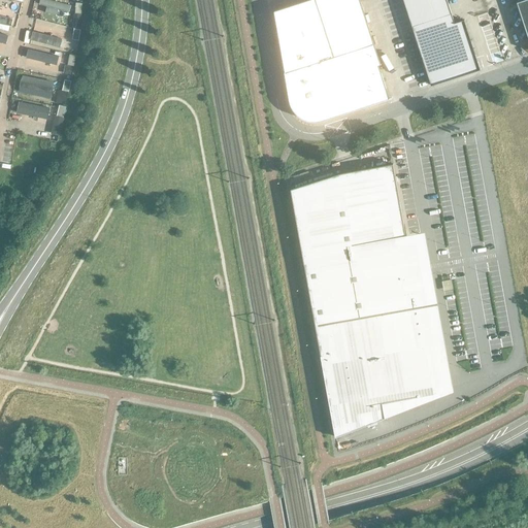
[(70,6),(47,0),(40,0),(39,4),(47,6),(45,13),(56,15),(58,9),(69,12),(70,6)]
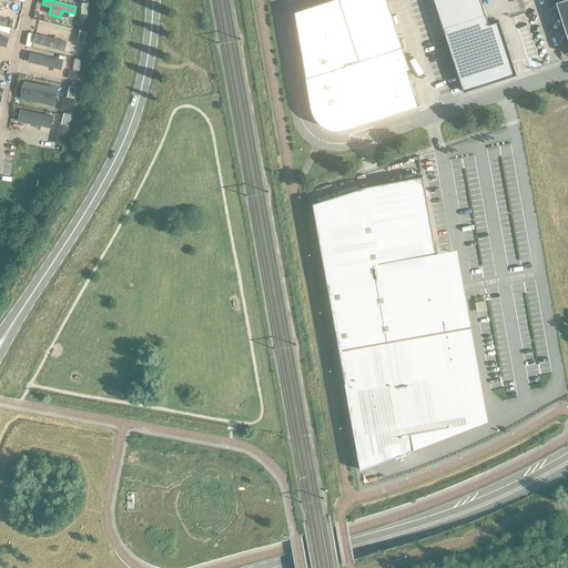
[(345,131),(347,130),(392,115),(418,105),(407,70),(409,70),(386,0),(333,0),(295,12),(312,110),(313,112),(313,113),(313,114),(314,117),(316,119),(317,121),(318,122),(321,124),(323,125),(325,128),(326,128),(328,129),(331,130),(333,131),(335,131),(338,131),(341,131),(343,131),(345,131)]
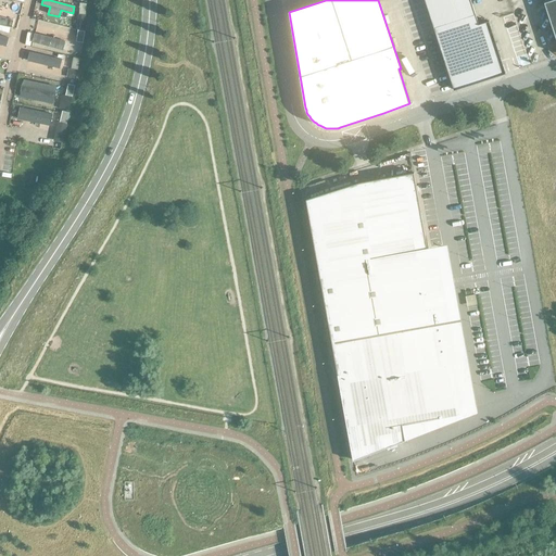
[(425,0),(454,90),(455,90),(506,74),(489,22),(479,25),(470,0),(425,0)]
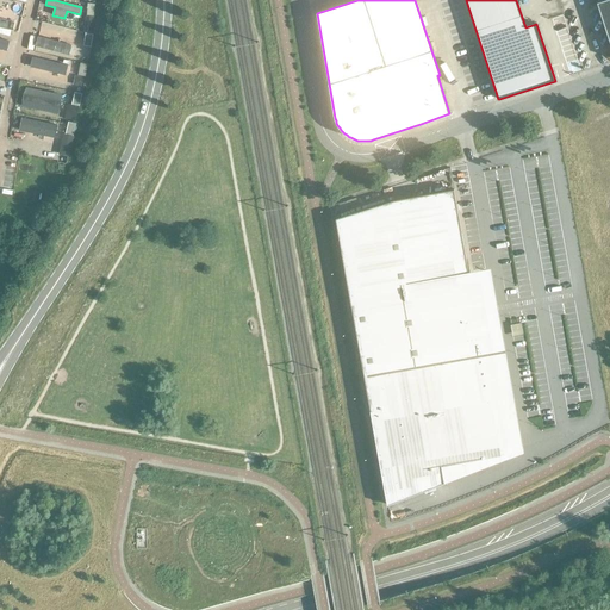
[(609,0),(607,0),(597,4),(609,42),(609,0)]
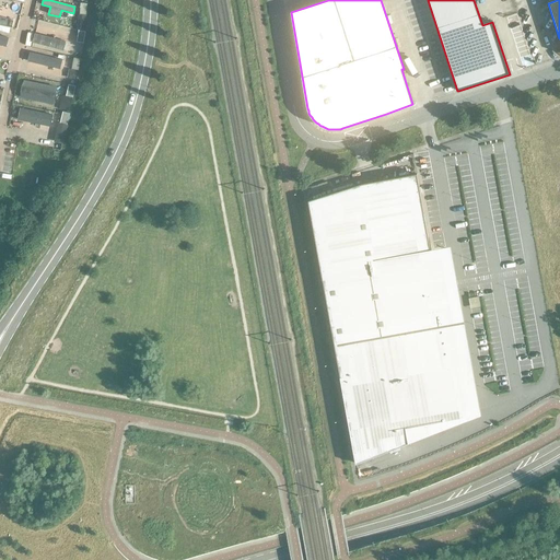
[(0,9),(0,24),(12,28),(14,21),(0,16),(0,9)]
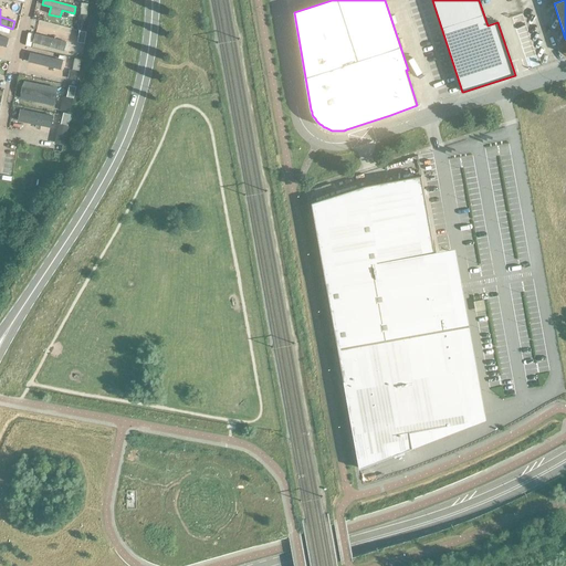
[(77,42),(85,44),(86,32),(80,31),(77,42)]
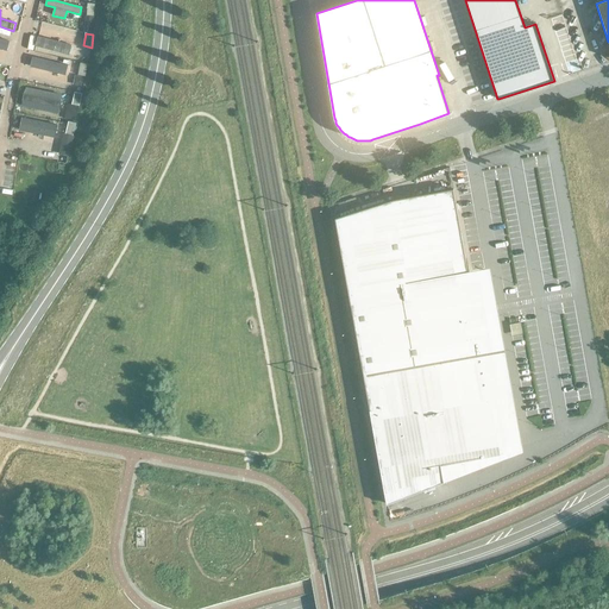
[(35,48),(70,57),(73,48),(37,38),(35,48)]
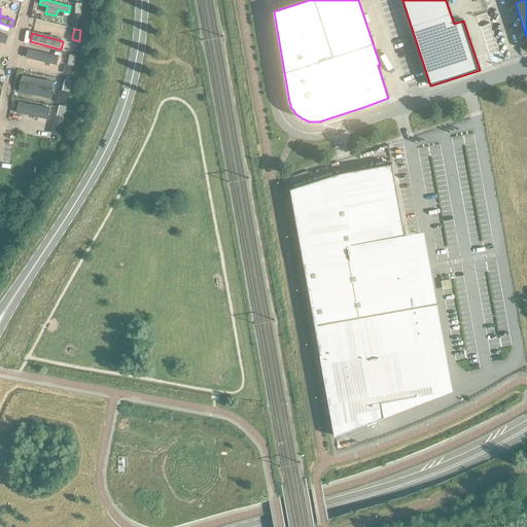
[(58,66),(60,58),(27,50),(25,59),(58,66)]
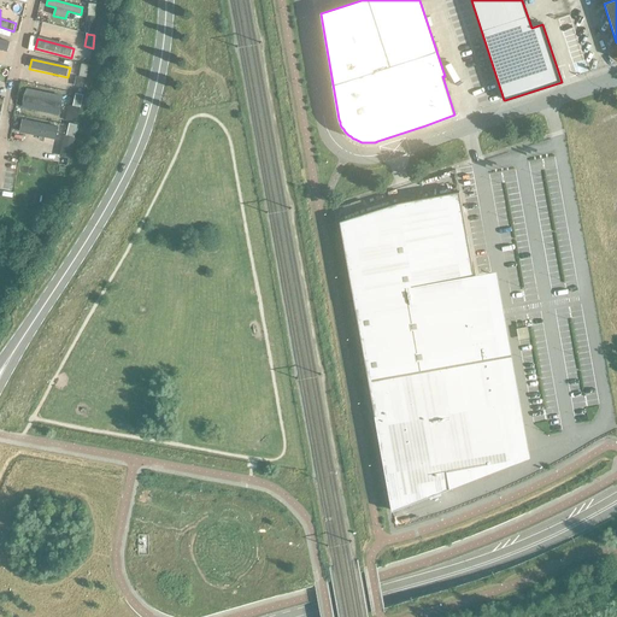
[(82,64),(80,76),(87,77),(89,65),(82,64)]
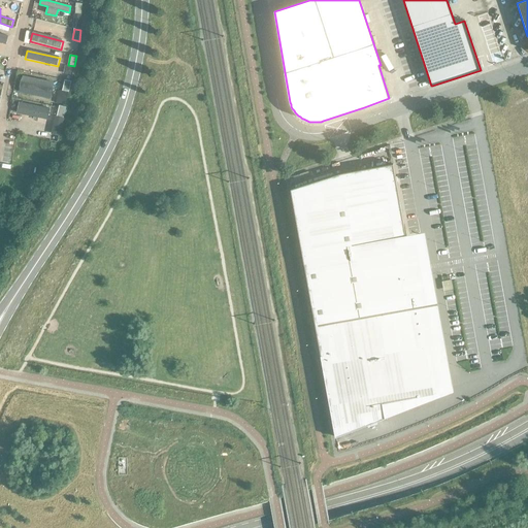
[(71,75),(73,67),(66,66),(65,73),(71,75)]
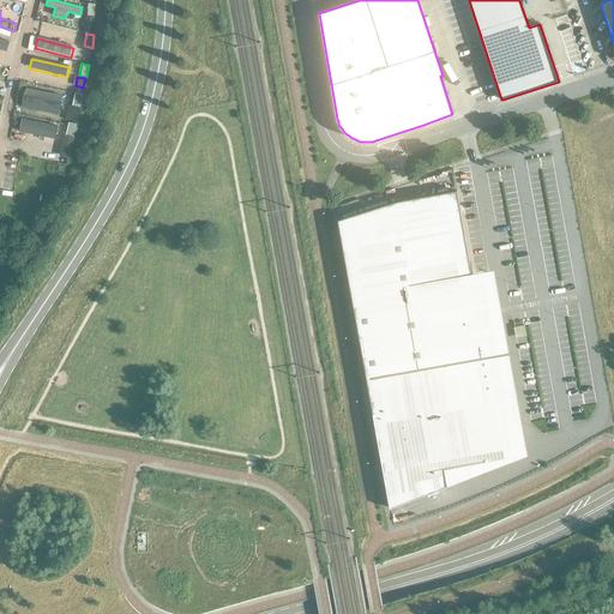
[(26,89),(23,108),(58,115),(61,96),(26,89)]
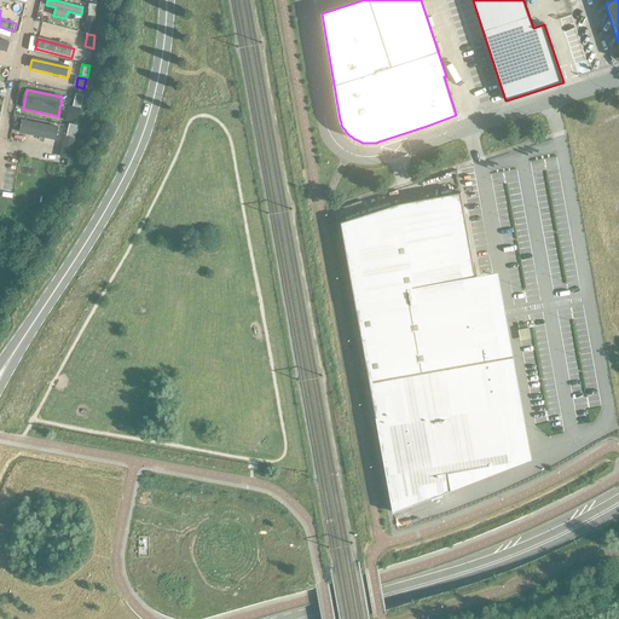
[(81,108),(82,102),(84,96),(76,93),(74,106),(81,108)]
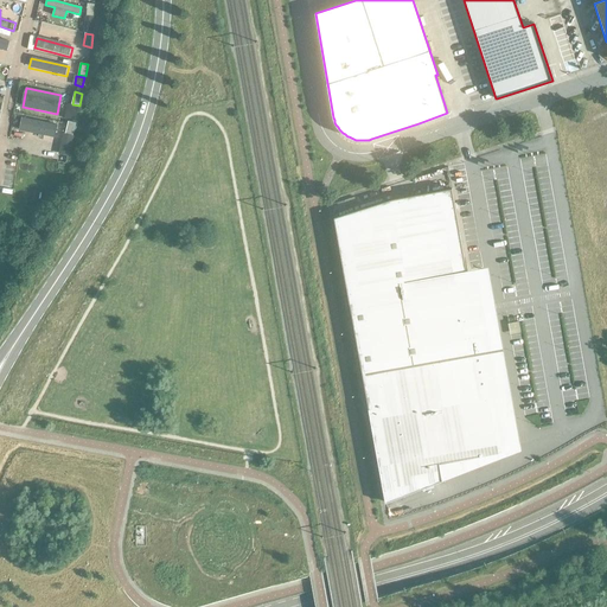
[(561,114),(579,108),(576,102),(558,108),(561,114)]
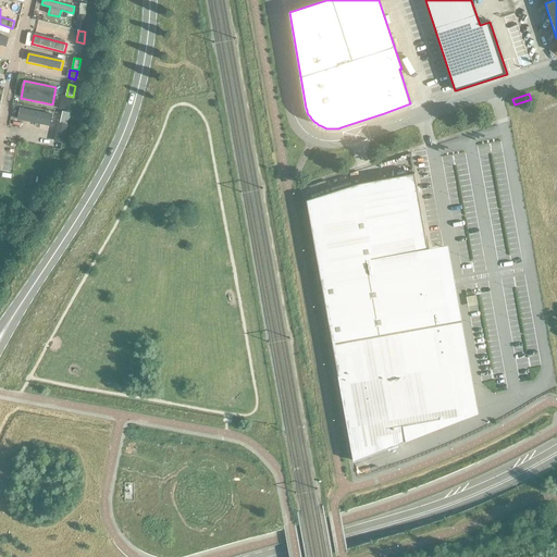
[(69,111),(72,97),(62,95),(59,109),(69,111)]
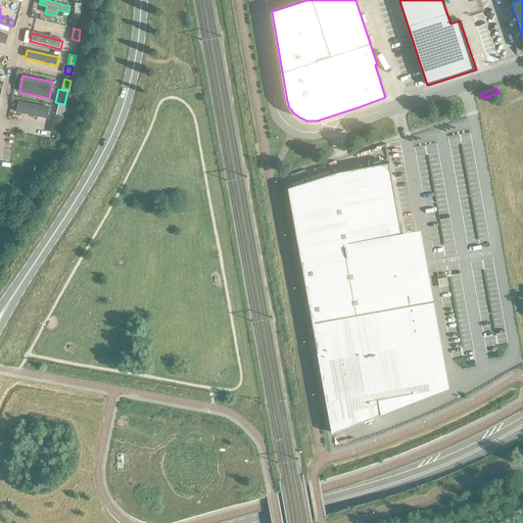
[(18,101),(17,112),(48,119),(50,106),(18,101)]
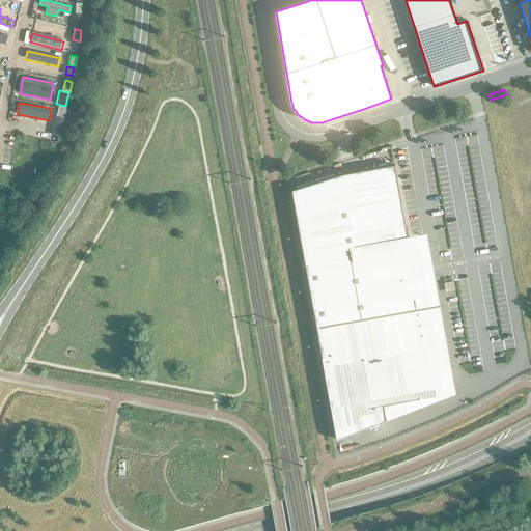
[(63,118),(65,113),(66,108),(60,106),(57,117),(63,118)]
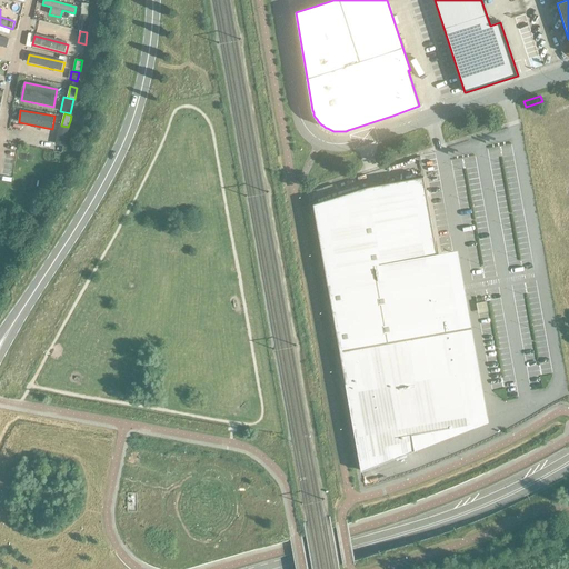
[(59,125),(55,143),(65,146),(69,127),(59,125)]
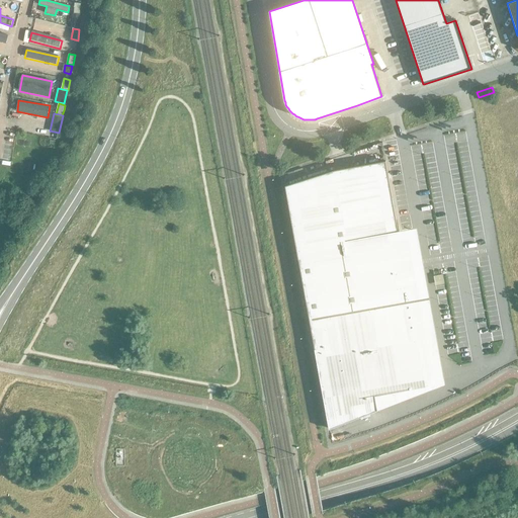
[(339,426),(399,403),(399,402),(398,402),(397,393),(432,386),(433,386),(434,385),(435,385),(436,384),(436,383),(437,382),(437,381),(437,380),(437,379),(437,378),(430,338),(418,340),(385,161),(335,170),(285,186),(323,393),(329,429),(339,425),(339,426)]
